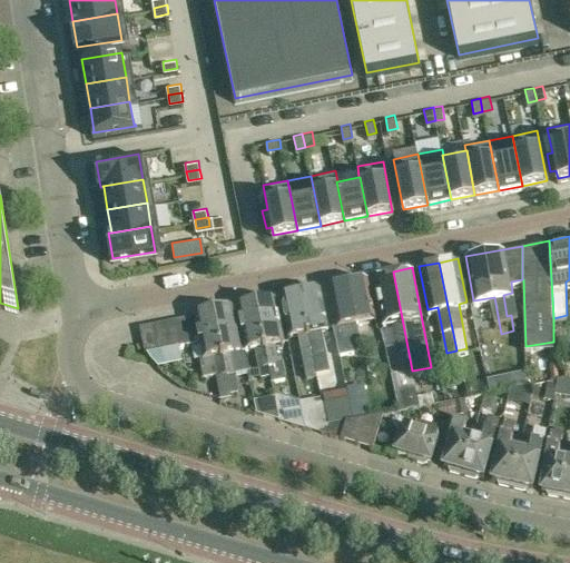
[(393,319),(399,348),(403,373),(412,371),(393,272),(373,275),(382,322),(393,319)]
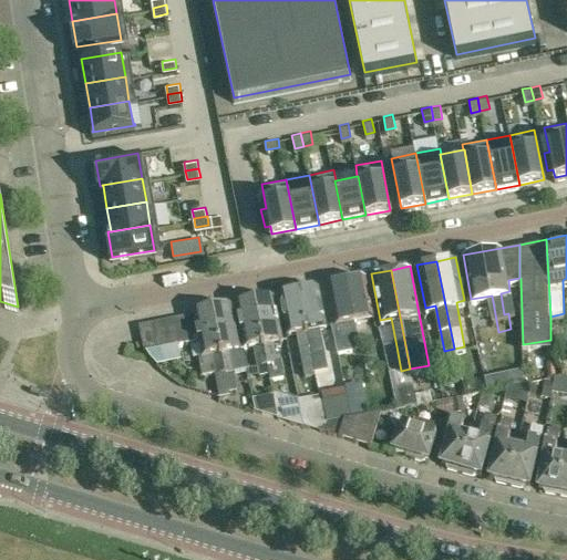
[(354,317),(363,314),(373,313),(366,275),(327,283),(334,321),(330,322),(336,350),(357,345),(359,338),(354,317)]
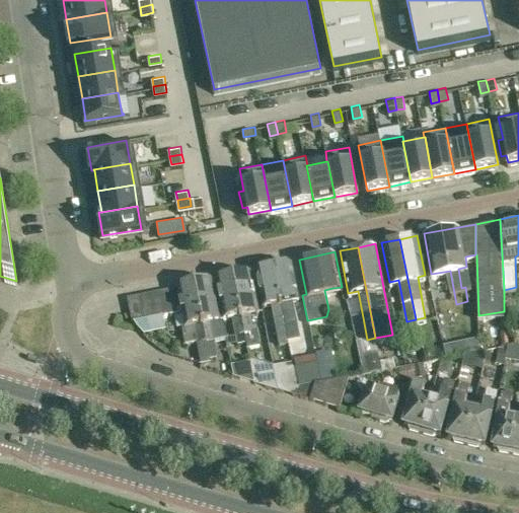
[(273,265),(288,336),(297,334),(294,321),(297,320),(292,296),(297,295),(290,262),(273,265)]
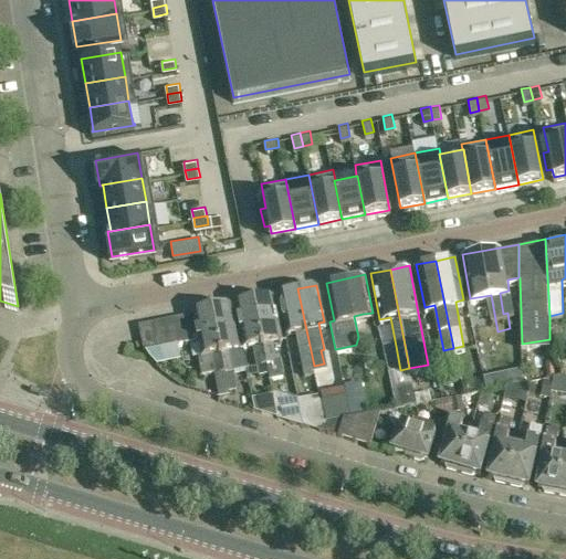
[(295,328),(300,348),(304,371),(314,369),(314,366),(297,288),(280,293),(286,329),(295,328)]
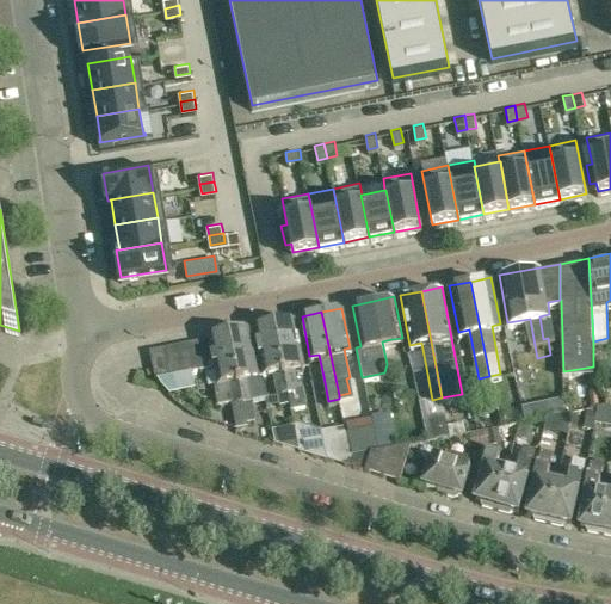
[(303,363),(295,318),(275,321),(289,399),(290,406),(306,402),(302,384),(297,386),(294,365),(303,363)]
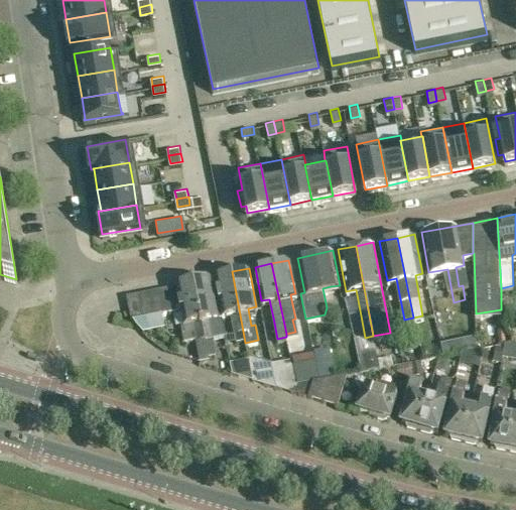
[(232,271),(215,274),(222,313),(230,311),(236,338),(244,337),(232,271)]
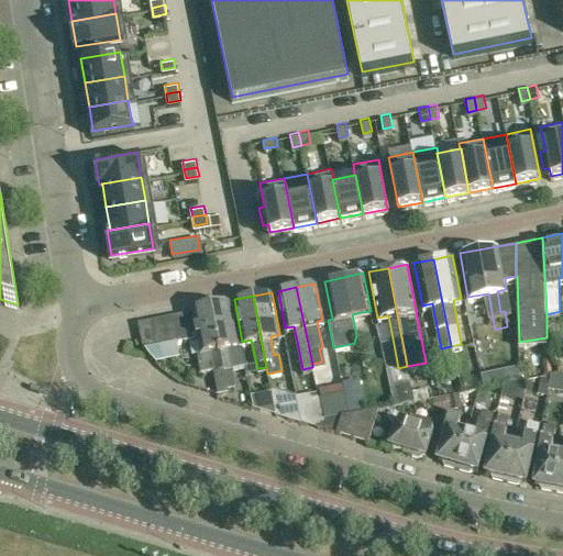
[(231,309),(230,300),(210,304),(228,384),(234,382),(234,381),(233,375),(232,366),(243,364),(242,349),(238,342),(231,309)]
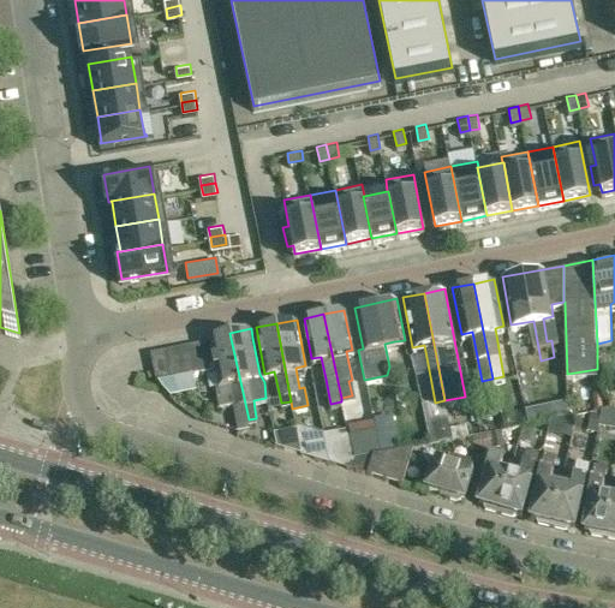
[(230,423),(239,425),(239,427),(249,424),(249,419),(230,333),(209,337),(219,385),(215,385),(218,404),(232,400),(237,424),(231,423),(231,422),(230,422),(230,423)]
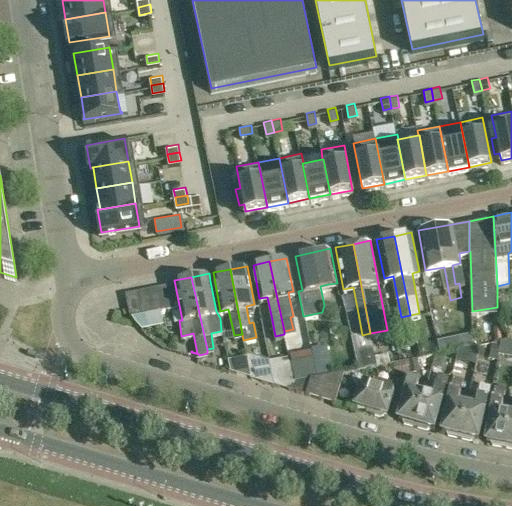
[(159,283),(164,306),(175,304),(170,281),(159,283)]
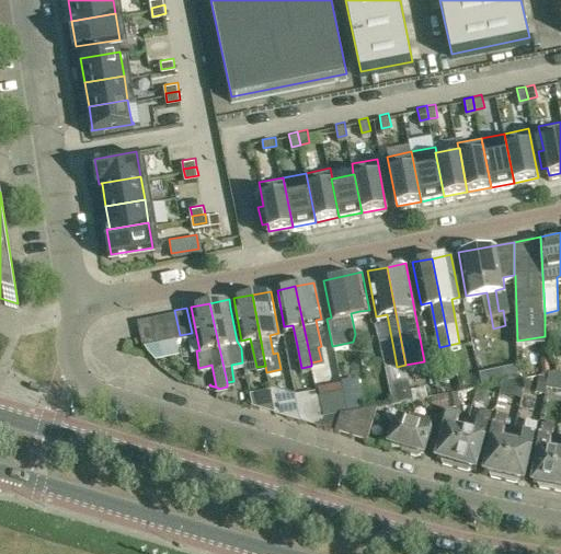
[(174,310),(162,312),(168,338),(180,335),(174,310)]
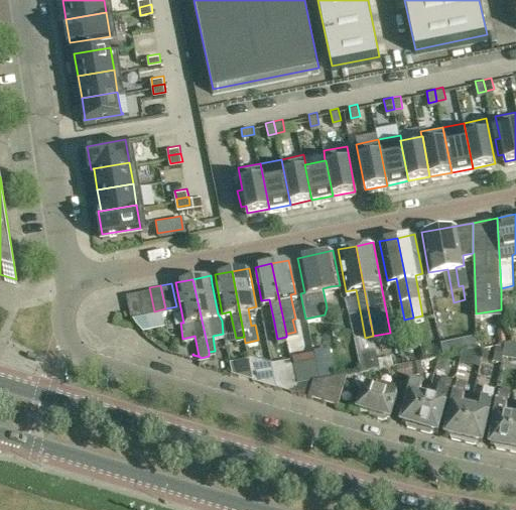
[(154,311),(149,287),(126,292),(131,315),(154,311)]
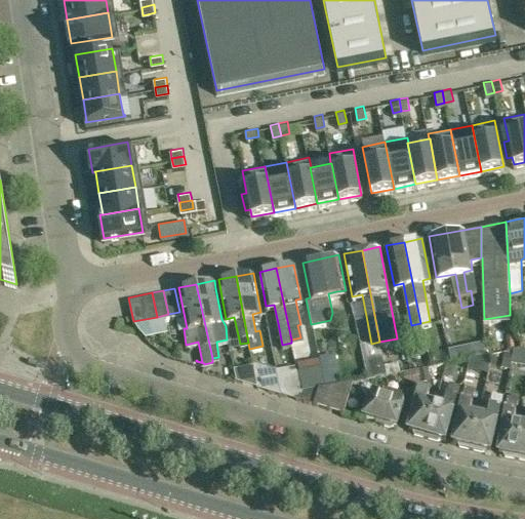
[(483,338),(474,340),(477,352),(485,350),(483,338)]
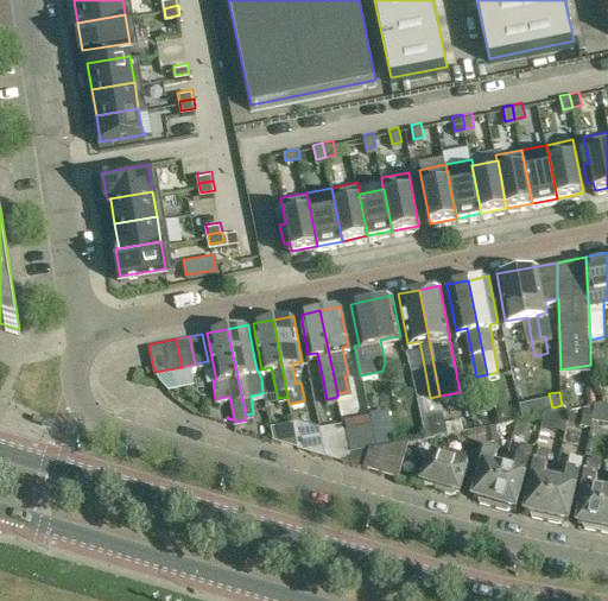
[(368,410),(375,443),(394,440),(387,405),(368,410)]
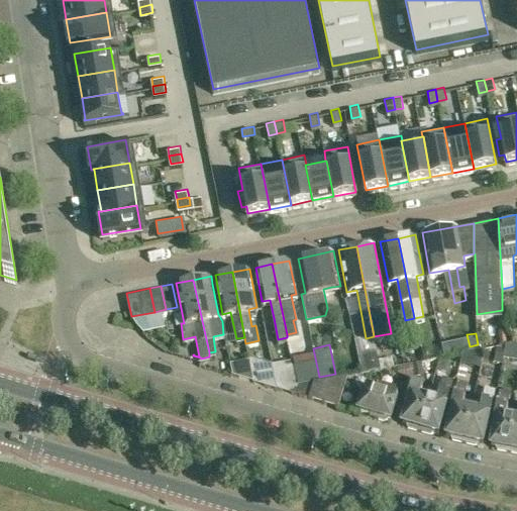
[(475,345),(472,362),(481,364),(484,345),(475,345)]
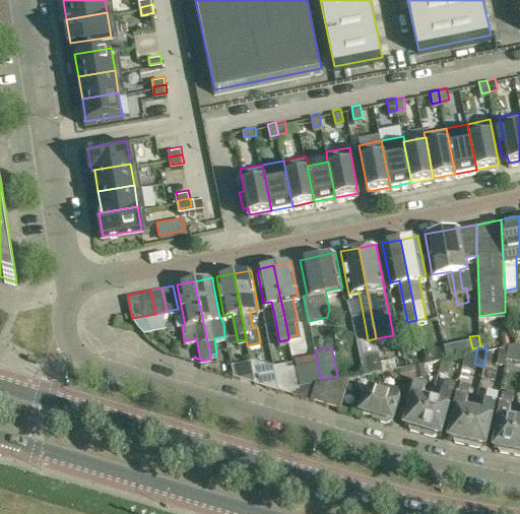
[(301,383),(321,379),(315,350),(294,356),(295,359),(301,383)]
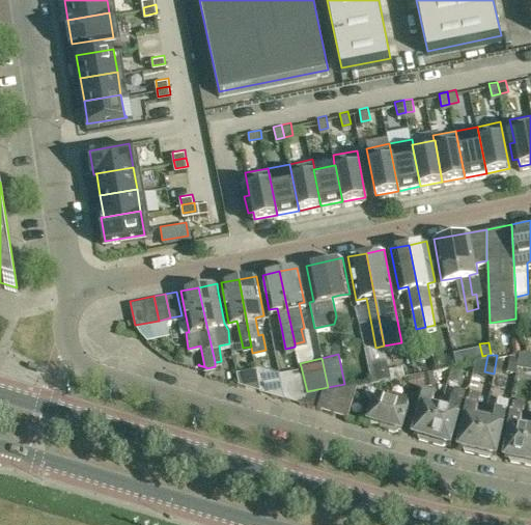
[(260,388),(284,395),(279,370),(256,363),(257,374),(260,388)]
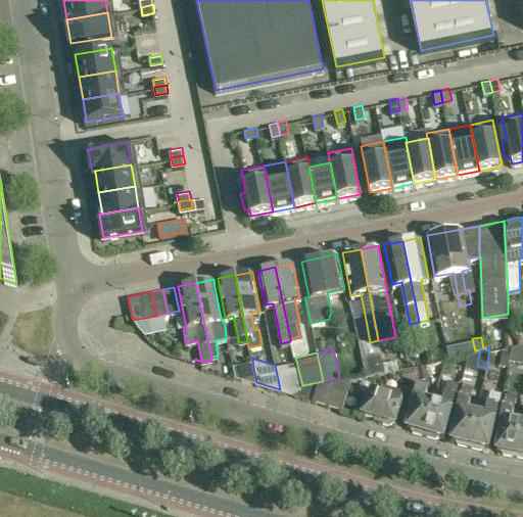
[(296,361),(275,365),(280,389),(281,389),(302,385),(296,361)]
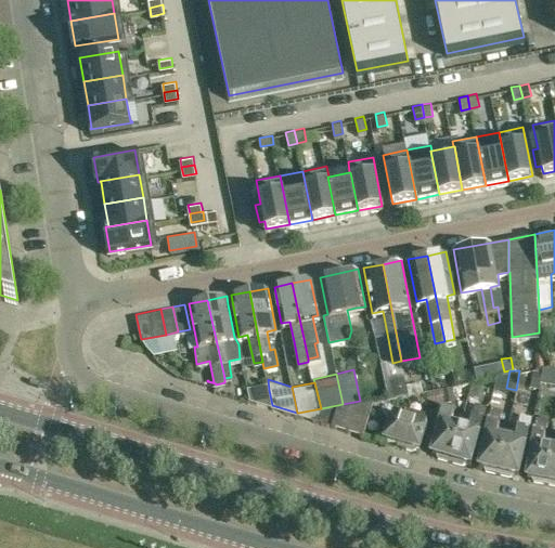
[(428,403),(454,399),(452,383),(425,387),(428,403)]
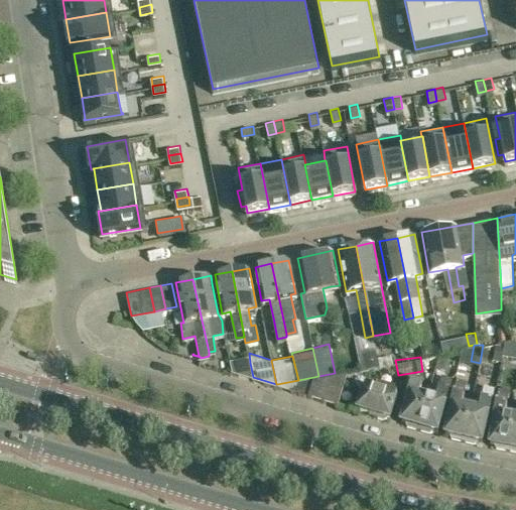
[(253,377),(250,363),(240,364),(230,363),(232,368),(231,370),(253,377)]
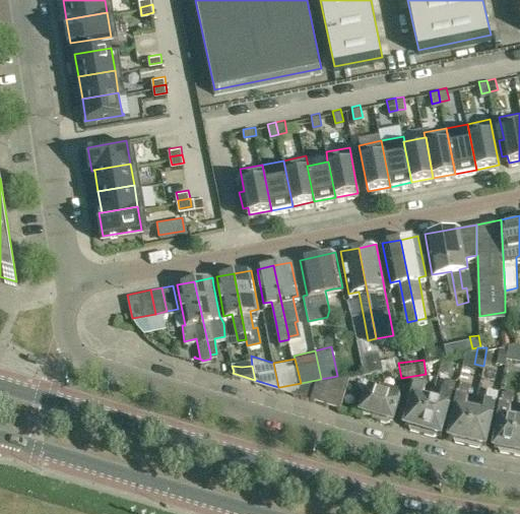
[(500,448),(512,450),(518,415),(509,414),(513,391),(511,391),(515,369),(505,367),(501,389),(503,389),(498,414),(499,415),(494,444),(499,445),(500,448)]
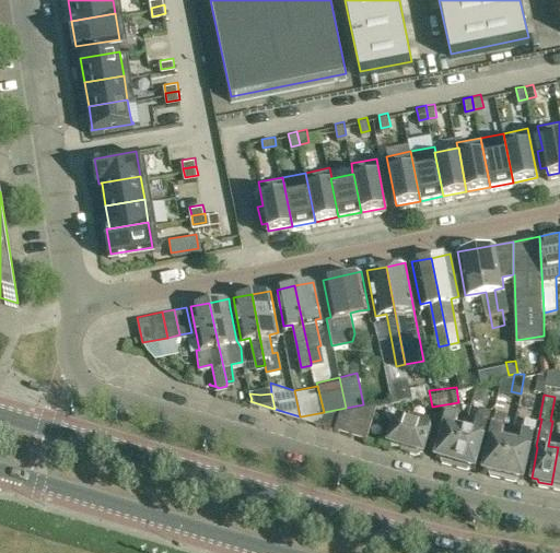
[(376,401),(363,404),(346,408),(324,412),(301,416),(335,426),(366,436),(376,401)]
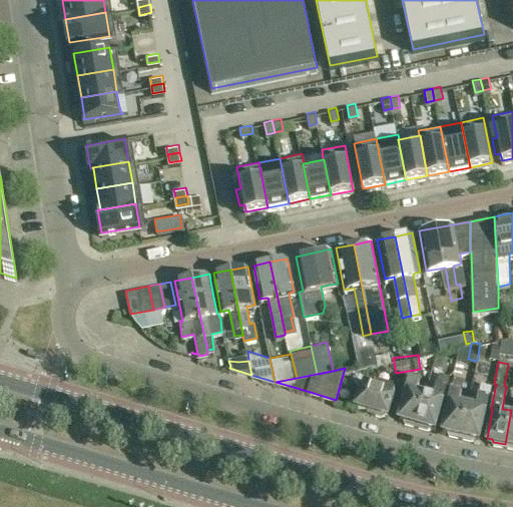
[(430,425),(435,426),(442,398),(444,397),(450,373),(440,371),(434,392),(426,390),(417,424),(428,427),(430,425)]
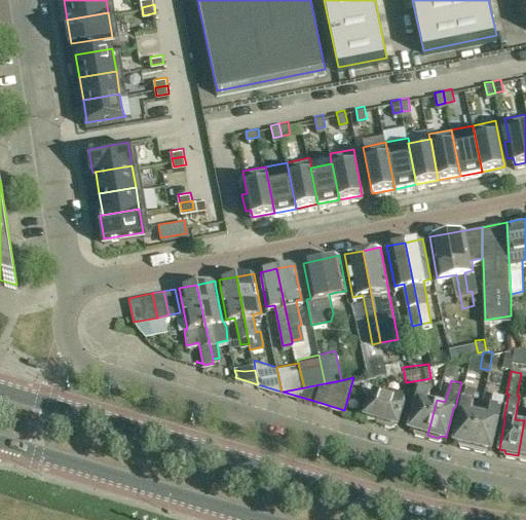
[(416,398),(411,419),(409,426),(413,429),(415,431),(427,435),(437,400),(428,398),(433,383),(427,382),(410,386),(408,396),(416,398)]
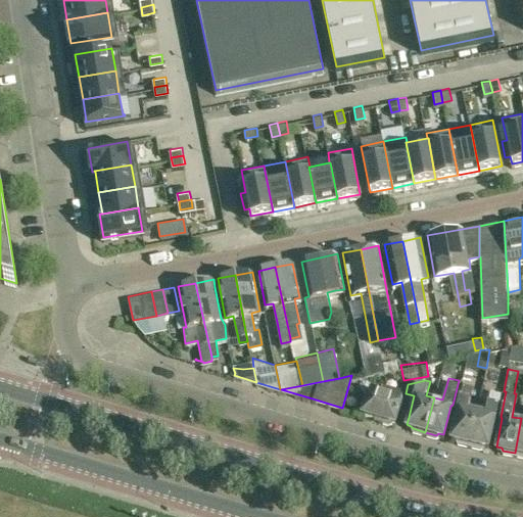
[(454,429),(452,436),(456,437),(458,440),(470,443),(476,410),(468,408),(472,385),(462,382),(457,407),(459,407),(454,429)]
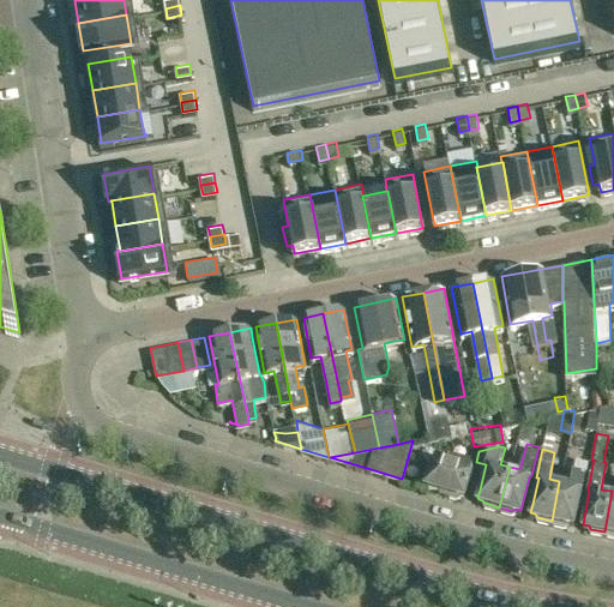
[(432,462),(428,474),(426,482),(447,490),(449,493),(457,496),(461,493),(463,494),(467,485),(471,466),(470,460),(455,456),(432,462)]
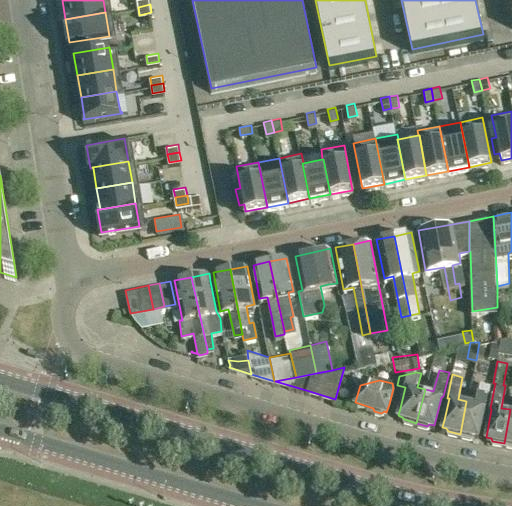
[(478,435),(479,428),(484,406),(485,407),(491,382),(479,380),(474,402),(466,401),(460,434),(471,437),(473,435),(478,435)]
